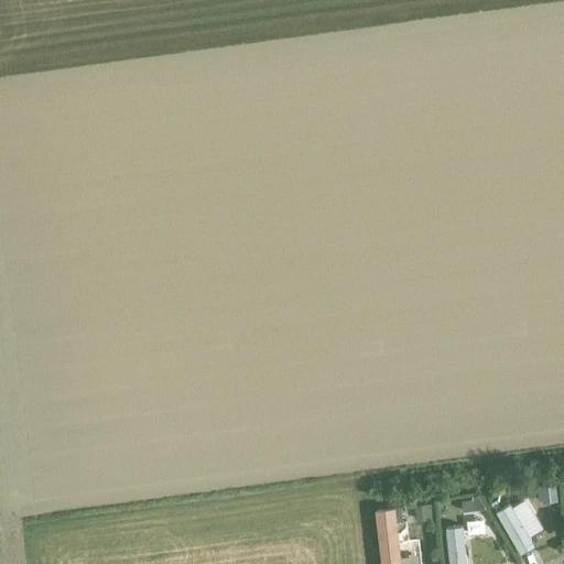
[(555,487),(542,489),(544,502),(556,500),(555,487)]
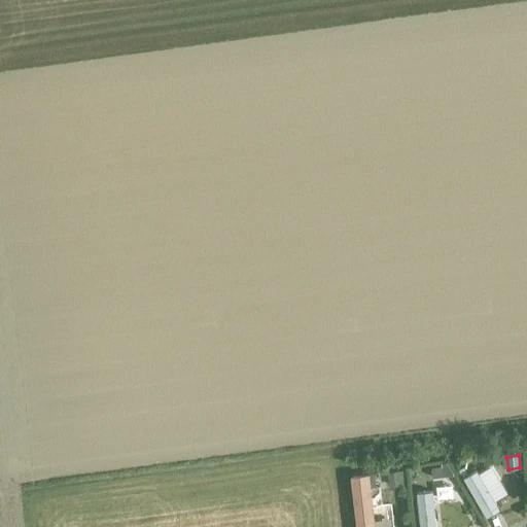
[(445,465),(432,467),(434,479),(447,478),(445,465)]
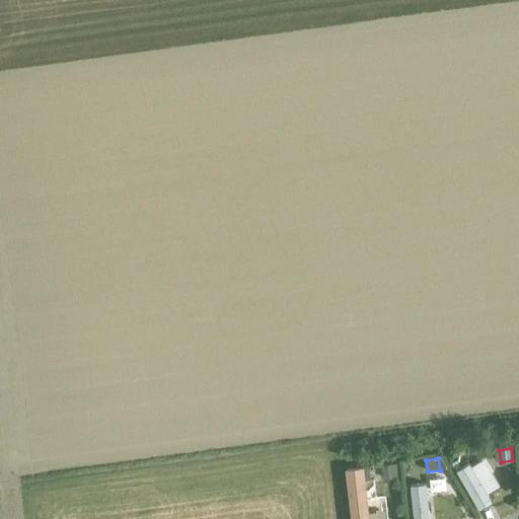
[(468,504),(485,500),(474,459),(458,462),(468,504)]
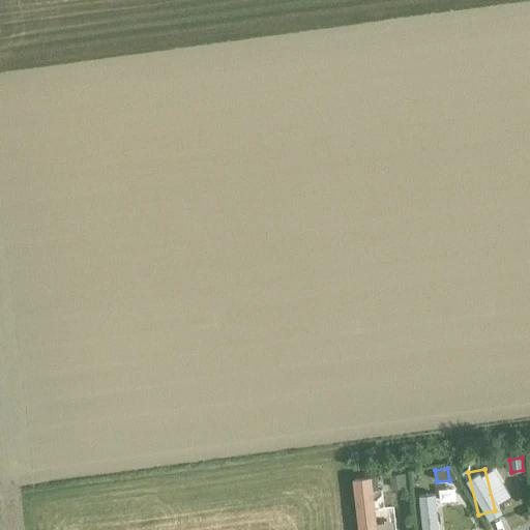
[(403,473),(390,474),(392,488),(404,487),(403,473)]
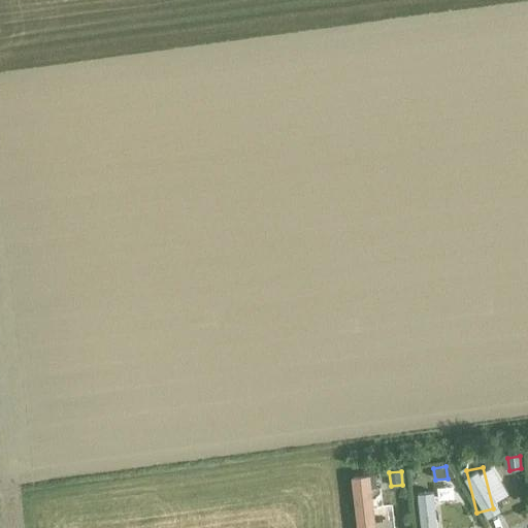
[(373,474),(351,476),(356,527),(374,527),(372,504),(382,503),(380,486),(375,486),(373,474)]
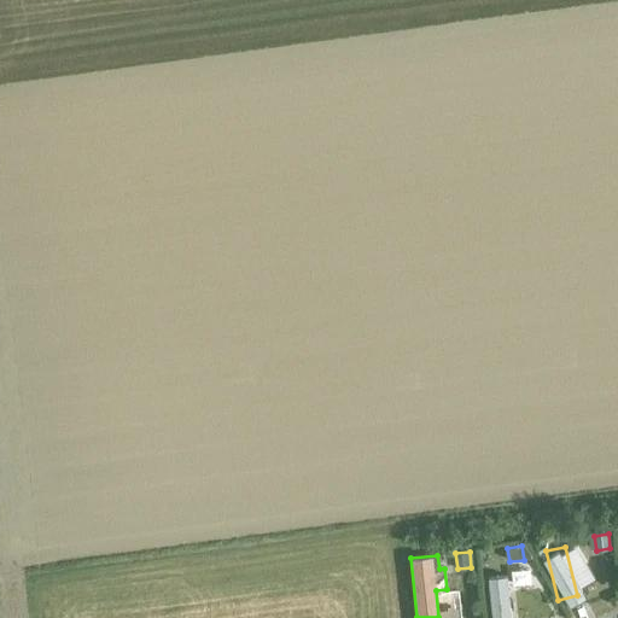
[(488,617),(507,617),(506,577),(488,577),(488,617)]
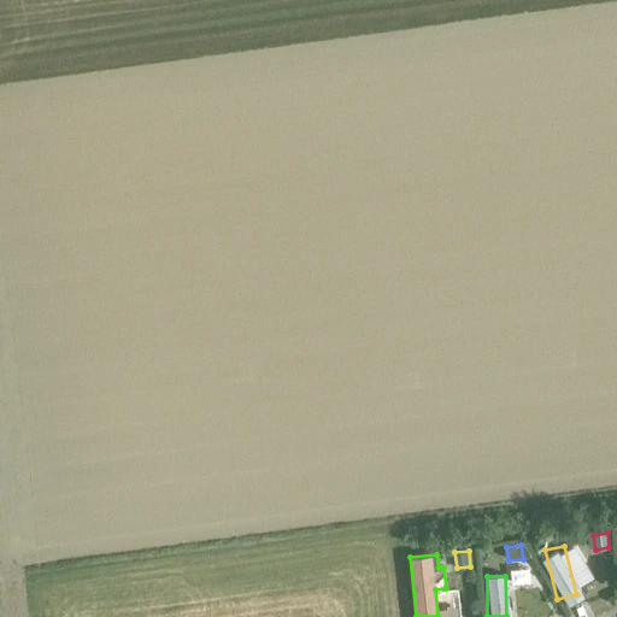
All buildings are outlined.
